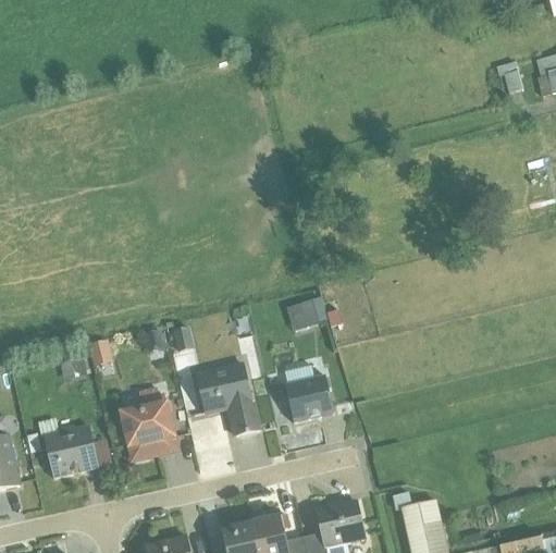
[(555,53),(535,60),(540,76),(536,77),(541,96),(555,90),(555,53)]
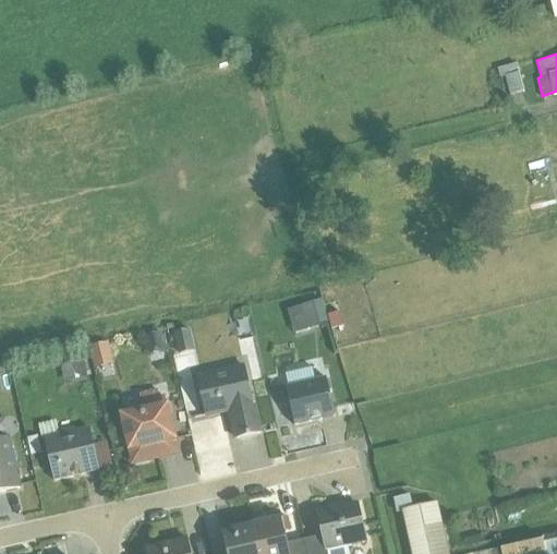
[(517,60),(496,64),(499,76),(505,75),(509,93),(523,89),(517,60)]
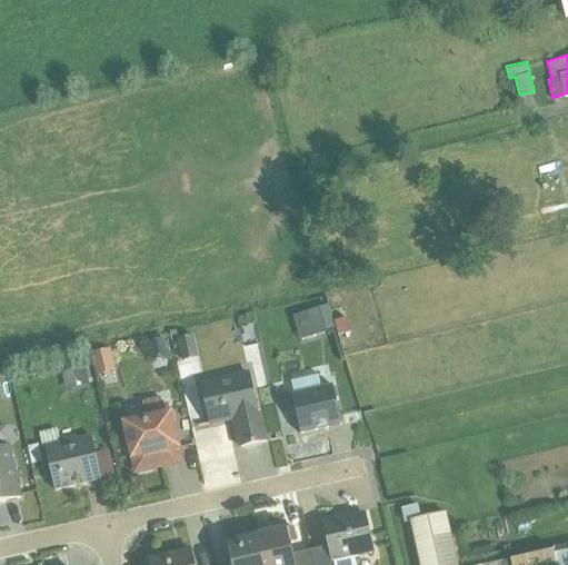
[(319,306),(291,314),(298,337),(327,328),(319,306)]
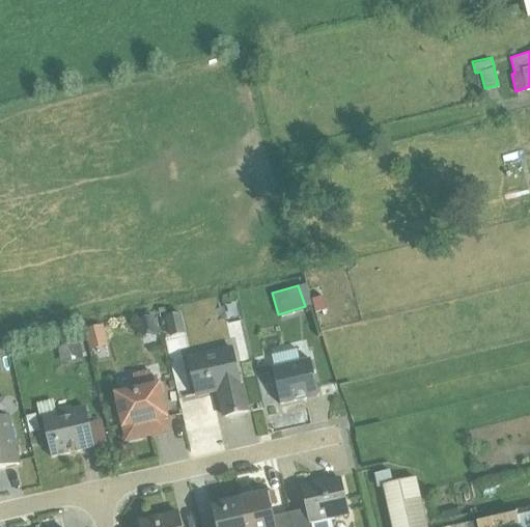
[(164,313),(169,334),(184,330),(179,310),(164,313)]
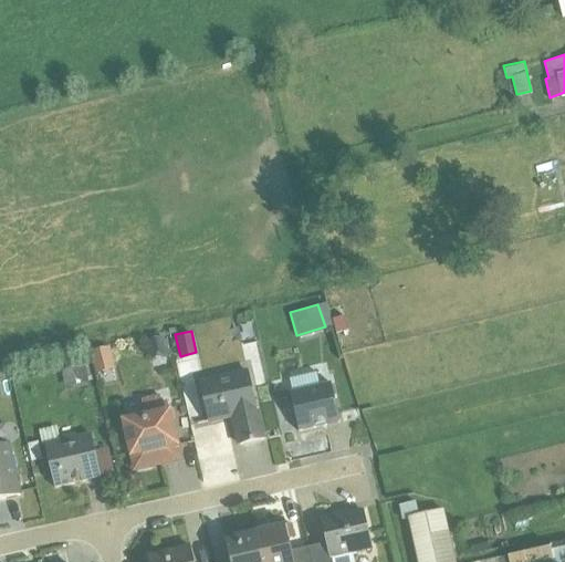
[(145,336),(149,355),(166,352),(163,333),(145,336)]
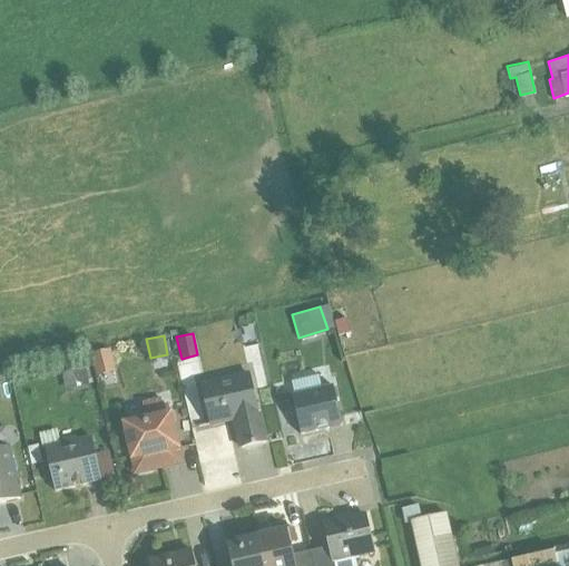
[(257,382),(272,379),(263,337),(247,340),(257,382)]
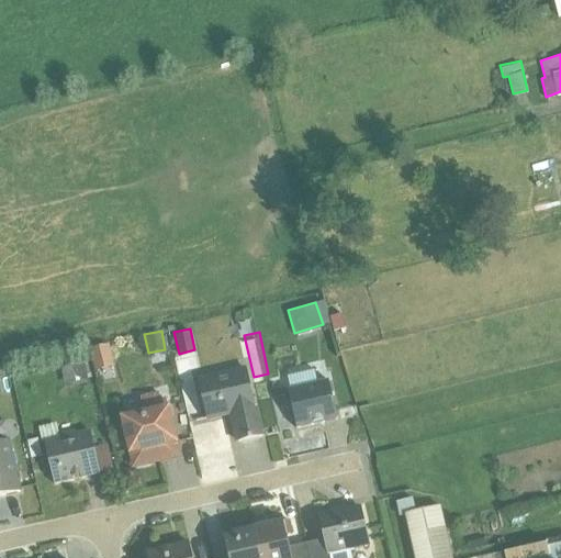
[(89,370),(87,359),(59,365),(63,382),(87,378),(86,370),(89,370)]
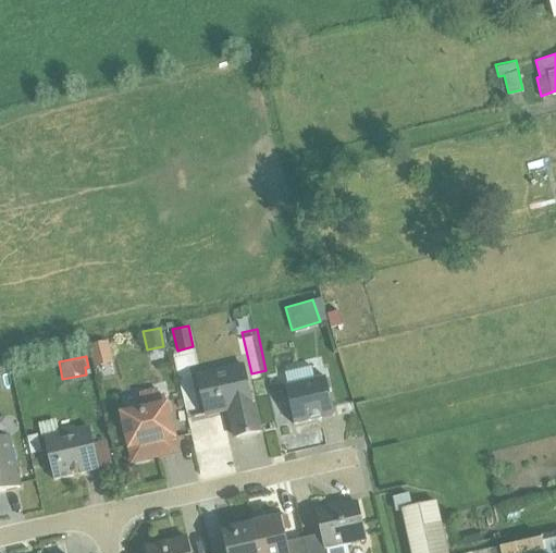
[(243,360),(194,371),(204,415),(229,408),(235,435),(259,430),(243,360)]
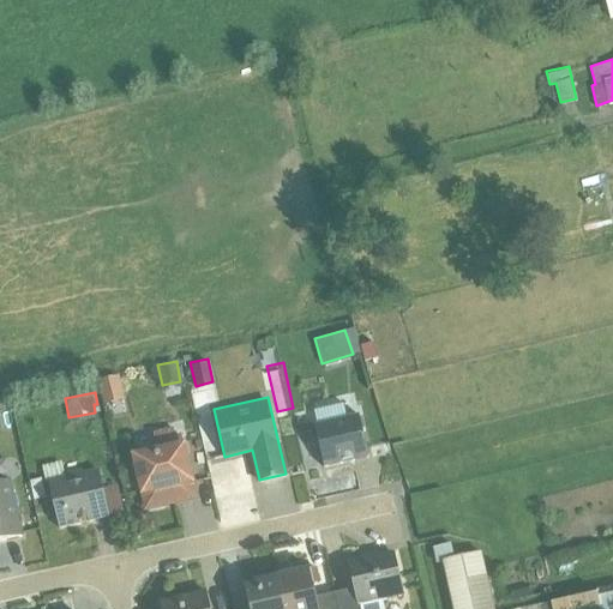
[(310,404),(294,408),(299,424),(313,422),(310,404)]
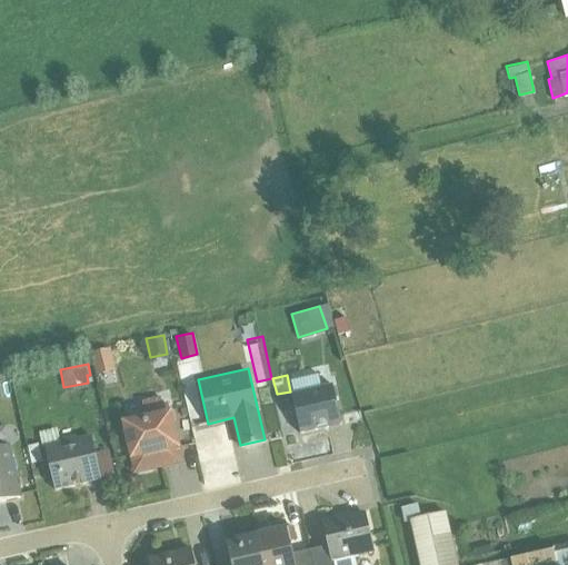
[(340,422),(331,382),(290,392),(299,432),(340,422)]
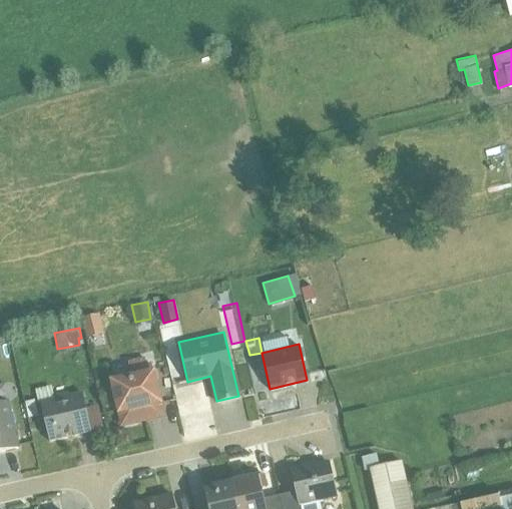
[(150,362),(145,363),(144,355),(126,359),(129,370),(110,374),(121,423),(134,420),(135,419),(136,418),(136,417),(136,416),(136,415),(161,410),(150,362)]
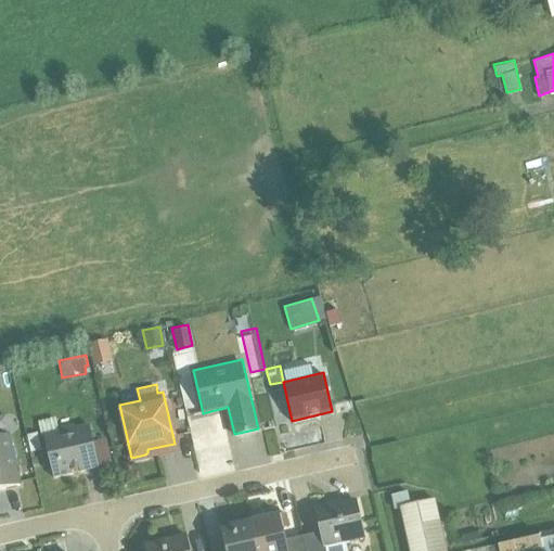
[(0,430),(11,430),(10,410),(0,410),(0,430)]
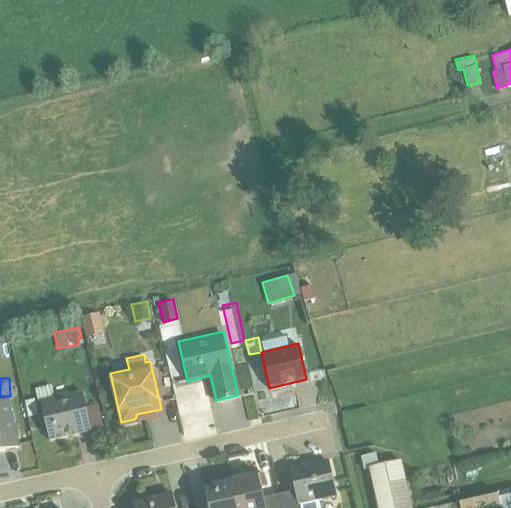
[(34,387),(37,401),(40,401),(49,438),(90,428),(84,405),(81,389),(68,391),(68,389),(53,393),(50,383),(34,387)]
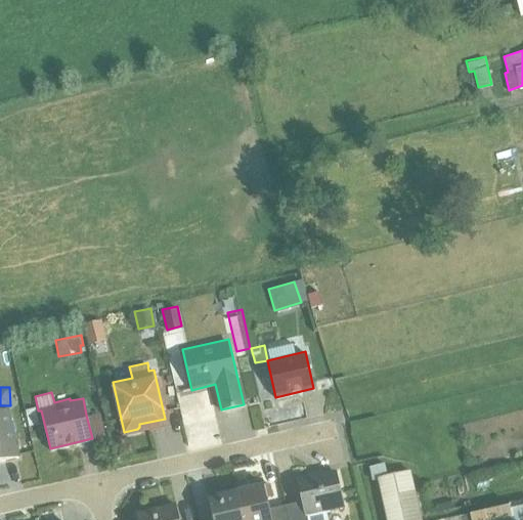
[(7,407),(0,409),(0,460),(18,457),(7,407)]
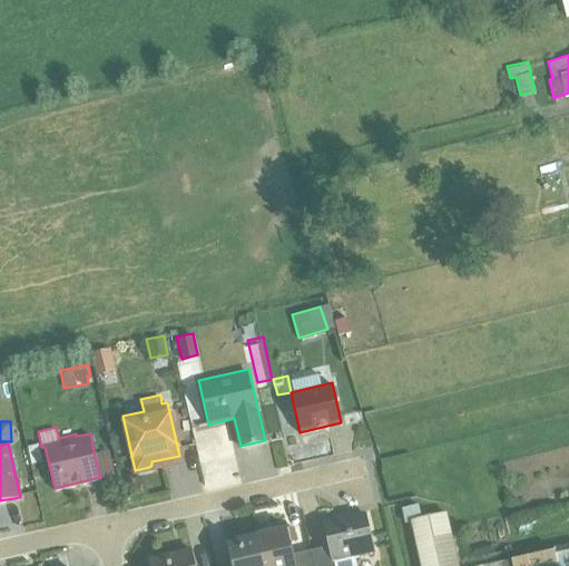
[(203,448),(204,471),(238,470),(237,447),(203,448)]
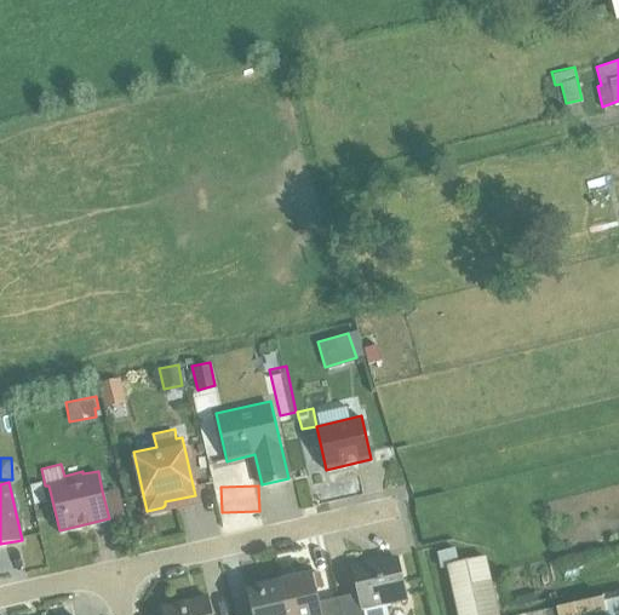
[(118,487),(102,490),(109,518),(124,516),(118,487)]
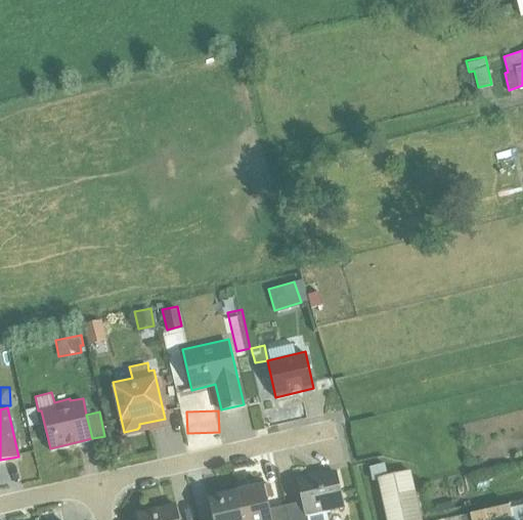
[(522,519),(522,497),(508,502),(509,504),(470,513),(470,511),(429,519),(420,519),(409,469),(386,475),(384,462),(369,465),(372,478),(377,477),(386,519),(522,519)]
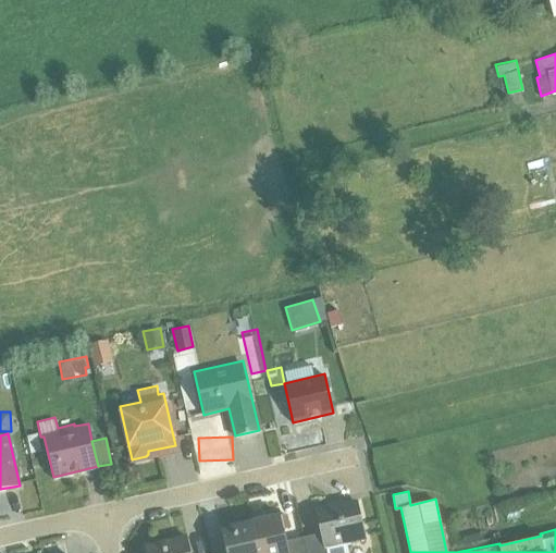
[(303,536),(306,552),(325,552),(325,548),(366,538),(357,500),(337,504),(336,502),(313,506),(320,531),(303,536)]
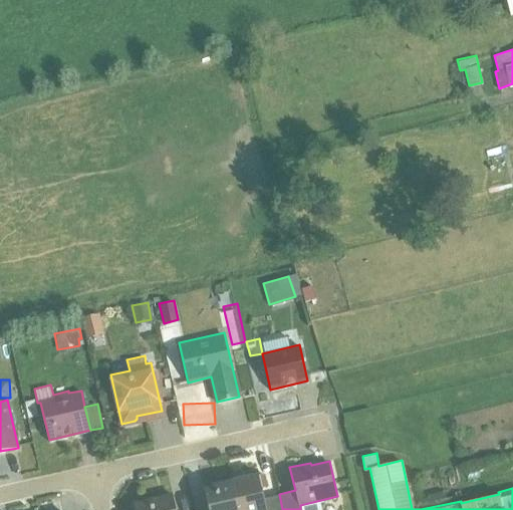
[(282,509),(279,494),(263,497),(258,474),(231,481),(237,509),(282,509)]
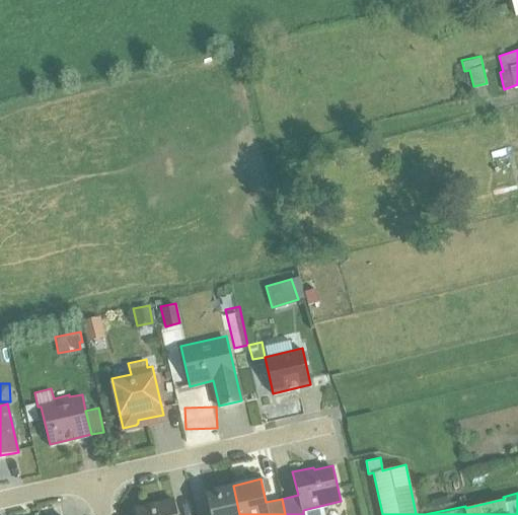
[(239,514),(233,486),(216,490),(216,492),(206,494),(211,514),(210,514),(239,514)]
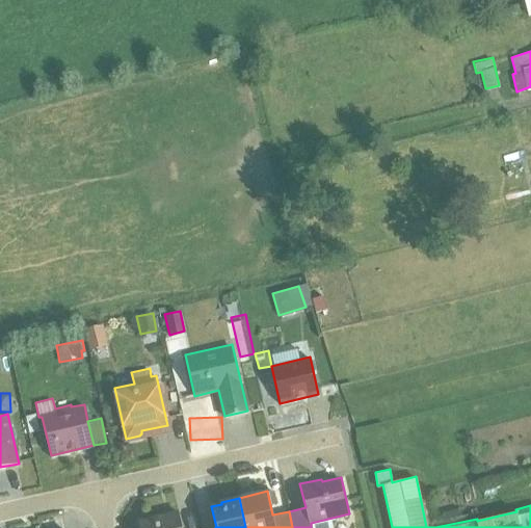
[(182,527),(178,511),(137,521),(138,527),(182,527)]
